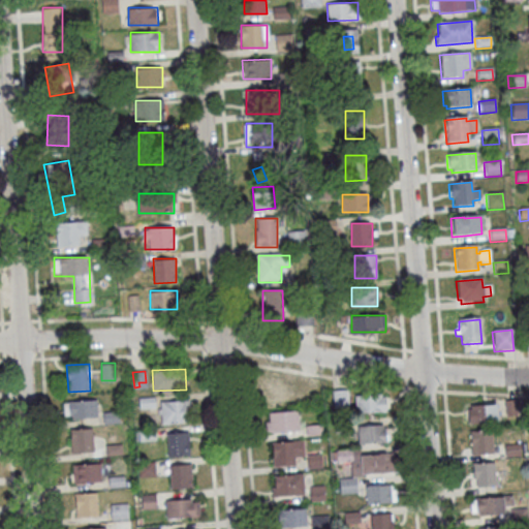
[(301,397),(318,397),(318,377),(268,377),(268,404),(289,404),(289,390),(301,390),(301,397)]
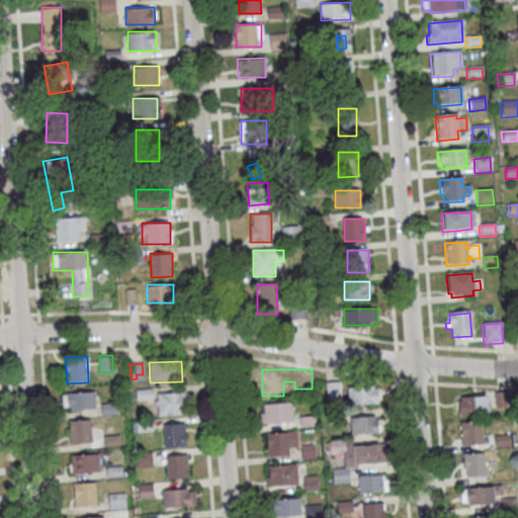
[(350,385),(350,403),(378,403),(378,385),(350,385)]
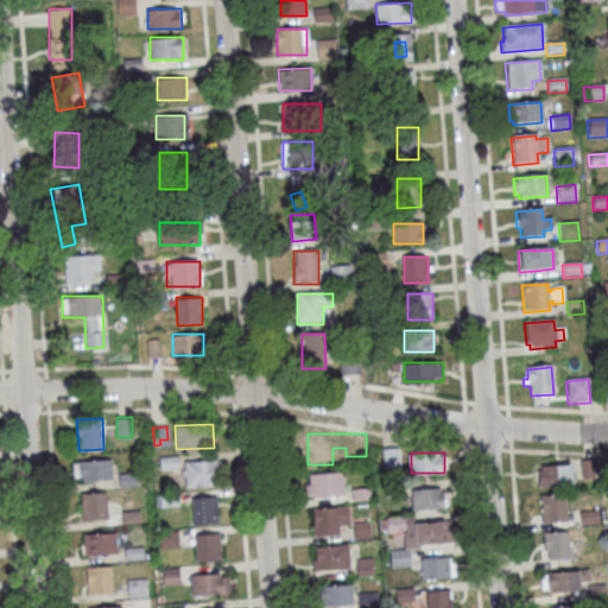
[(113,479),(112,457),(73,461),(75,482),(113,479)]
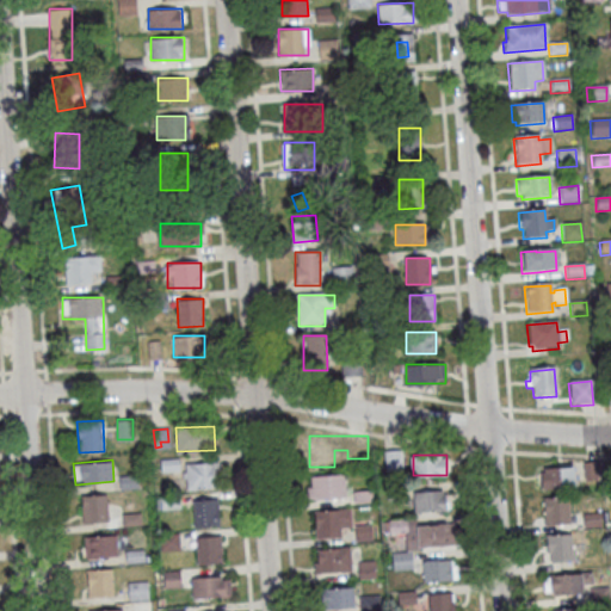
[(184,488),(216,488),(216,463),(184,463),(184,488)]
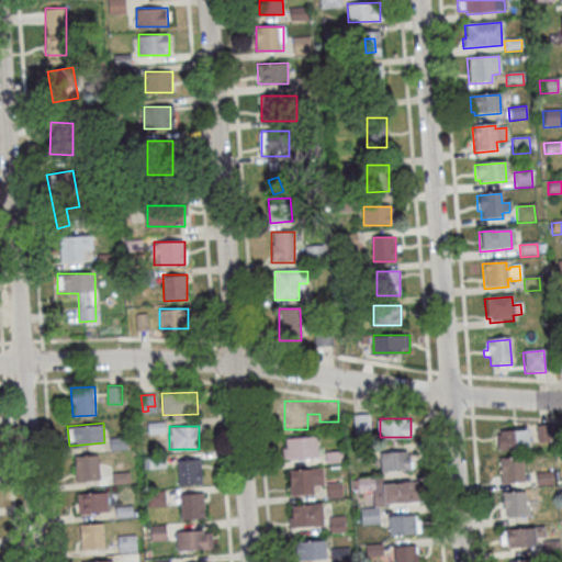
[(547,426),(548,444),(538,445),(536,427),(547,426)]
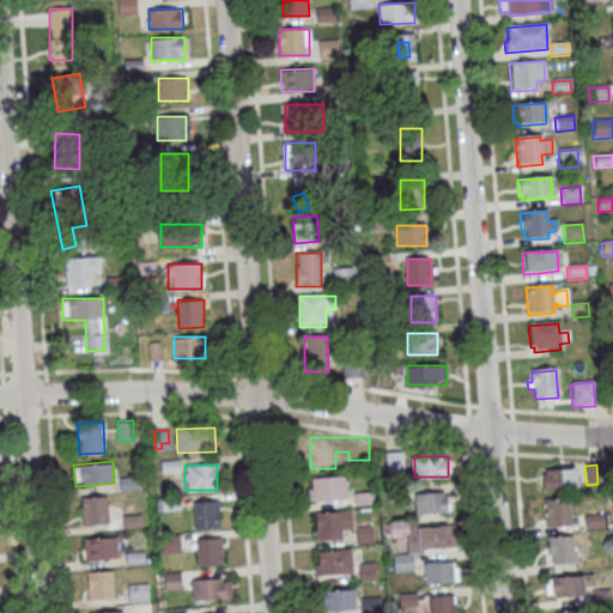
[(542,477),(545,477),(545,473),(560,472),(560,473),(575,472),(576,491),(544,493),(542,477)]
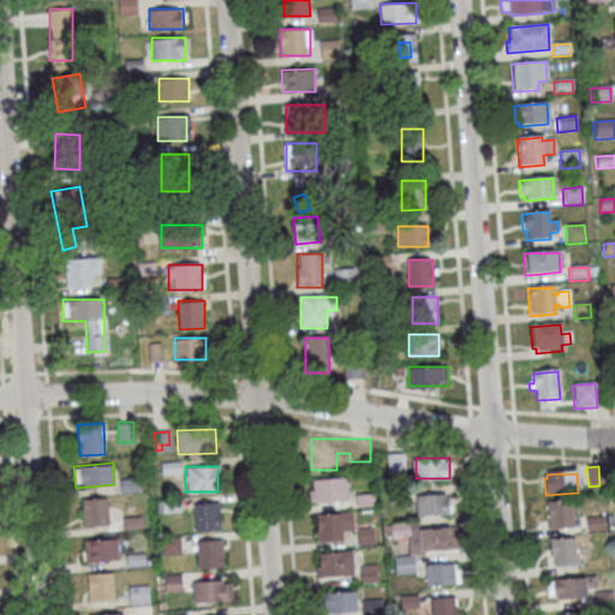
[(310,478),(310,502),(347,502),(347,478),(310,478)]
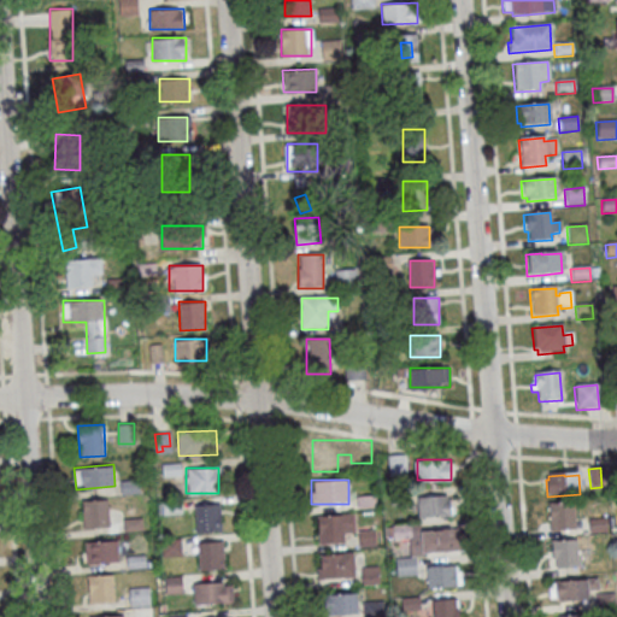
[(452,495),(418,495),(418,516),(452,516),(452,495)]
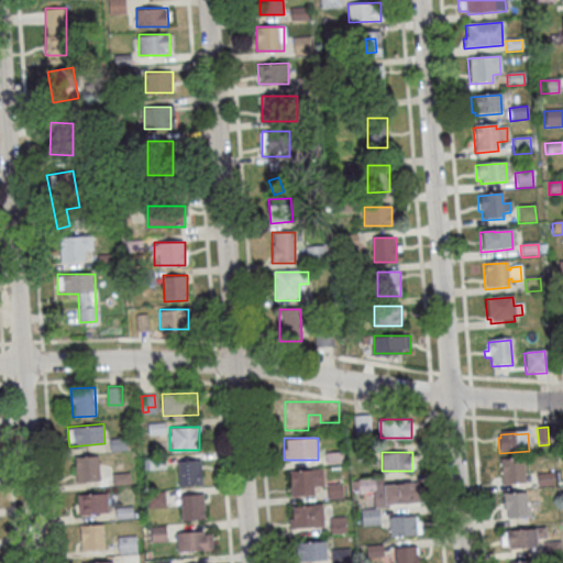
[(76,481),(103,481),(103,456),(76,456),(76,481)]
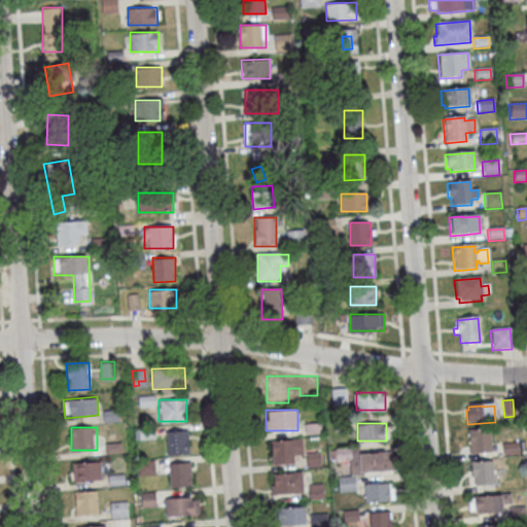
[(189,430),(167,430),(167,454),(189,454),(189,430)]
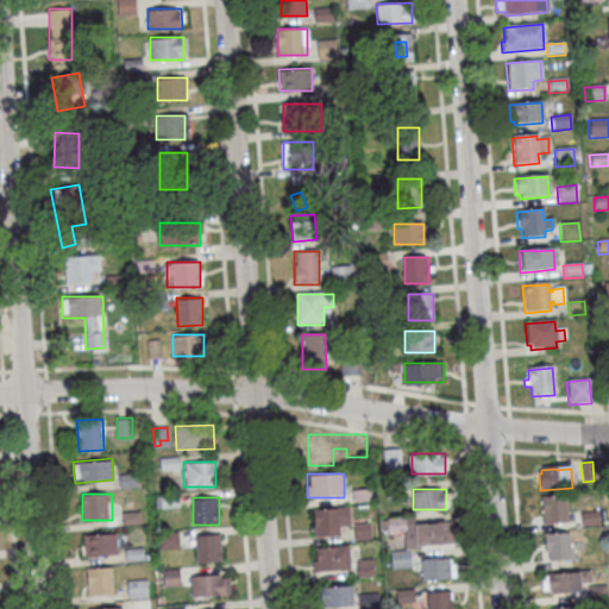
[(565,497),(567,525),(544,526),(541,500),(565,497)]
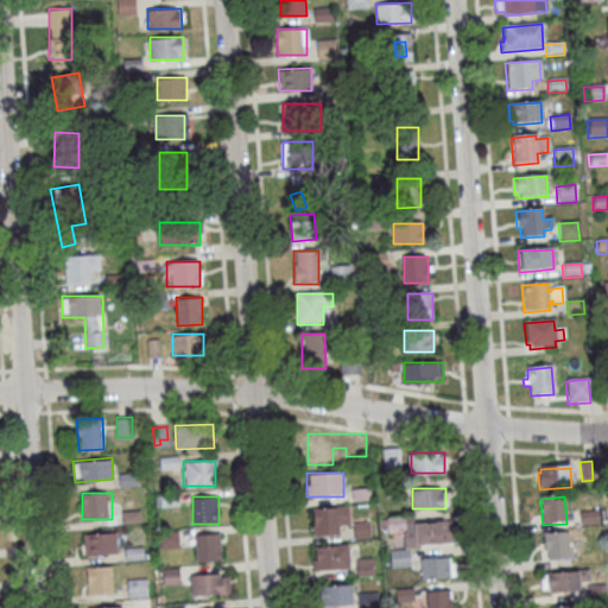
[(349,527),(349,507),(314,507),(314,536),(341,534),(341,527),(349,527)]
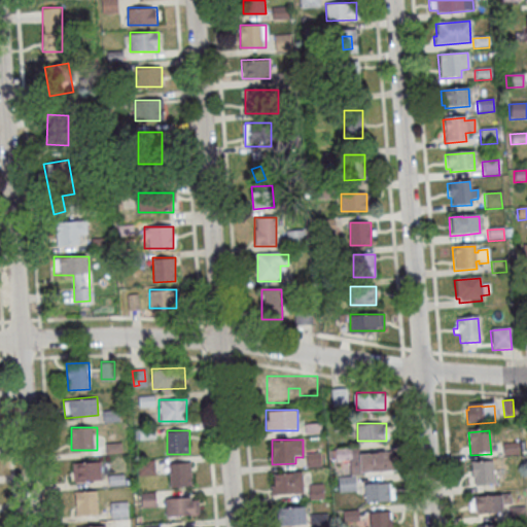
[(502,446),(518,445),(519,456),(503,457),(502,446)]
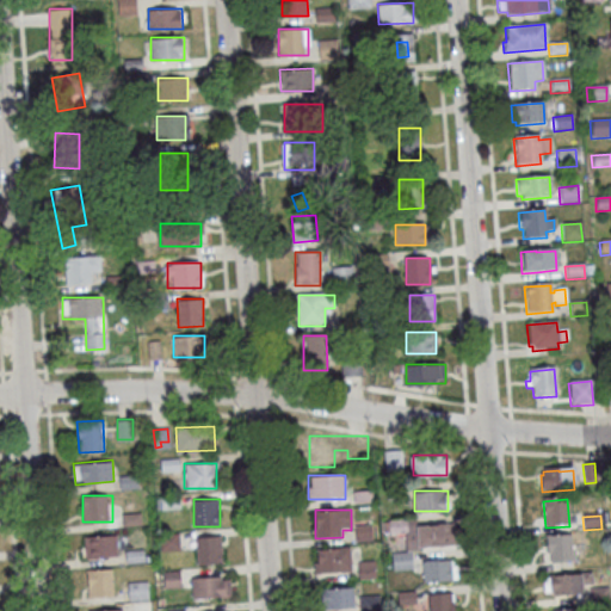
[(415,524),(415,534),(406,534),(406,545),(455,545),(455,524),(415,524)]
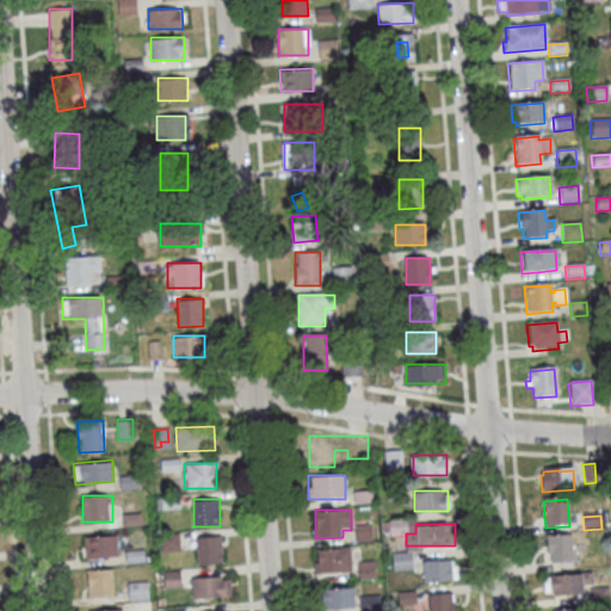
[(180,550),(180,532),(160,532),(160,550),(180,550)]
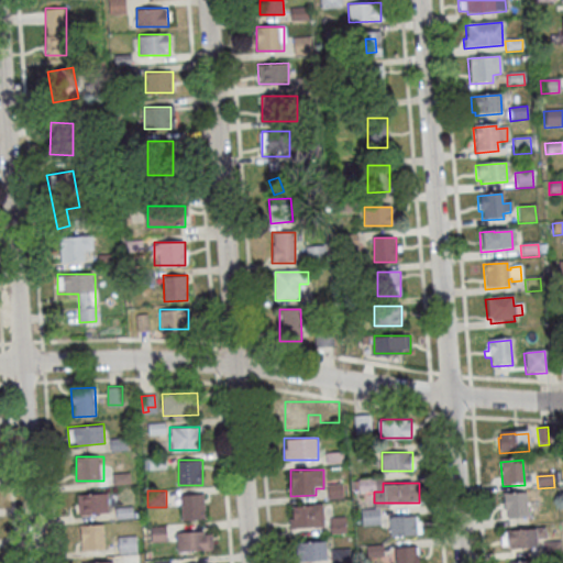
[(108,492),(77,495),(78,514),(109,511),(108,492)]
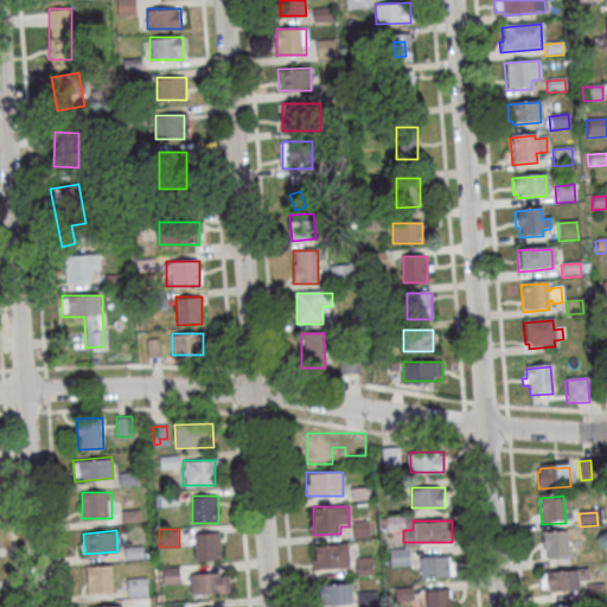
[(195,560),(221,560),(221,532),(195,532),(195,560)]
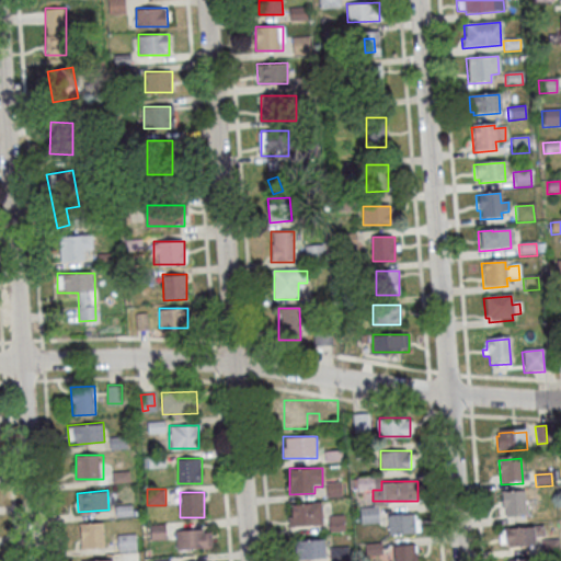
[(499,519),(497,503),(502,503),(501,494),(524,492),(526,517),(499,519)]
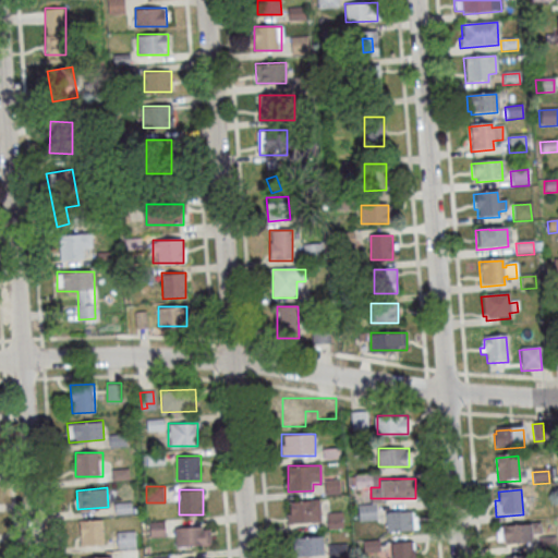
[(287,523),(319,523),(319,500),(287,500),(287,523)]
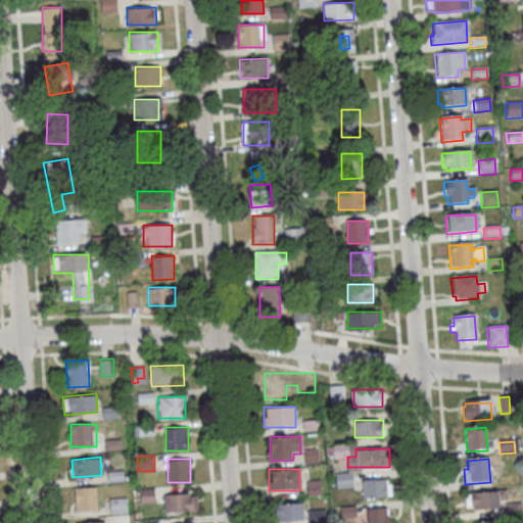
[(352,472),(336,472),(336,487),(352,487),(352,472)]
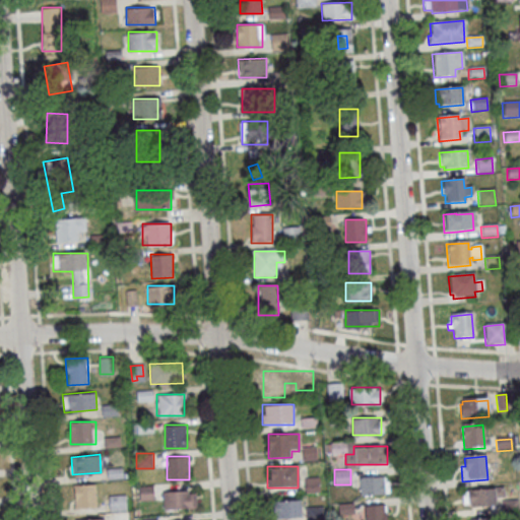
[(360,476),(360,494),(387,494),(387,476),(360,476)]
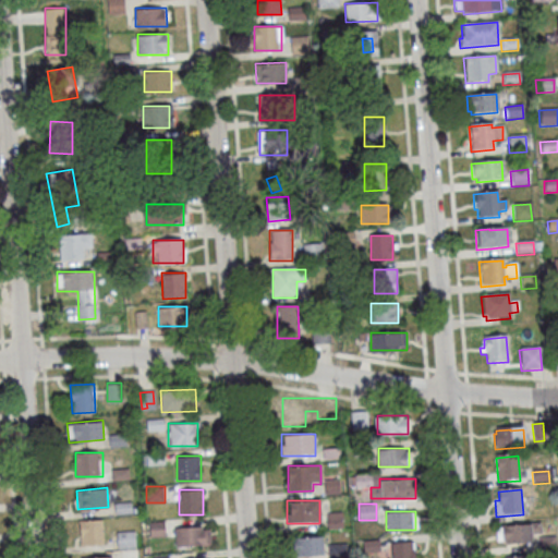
[(105,519),(80,519),(80,545),(105,545),(105,519)]
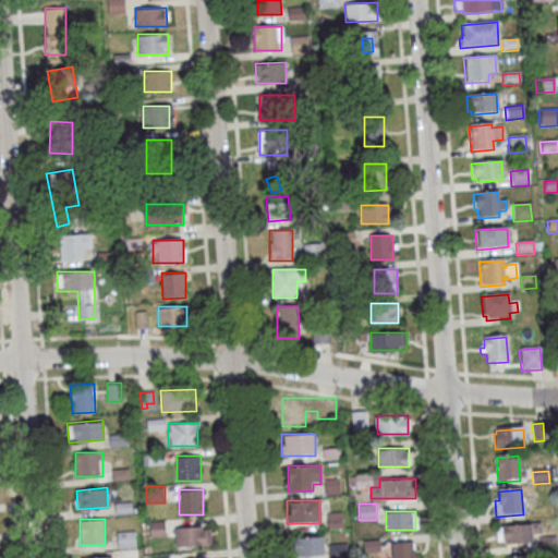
[(148,521),(148,536),(166,536),(166,521),(148,521)]
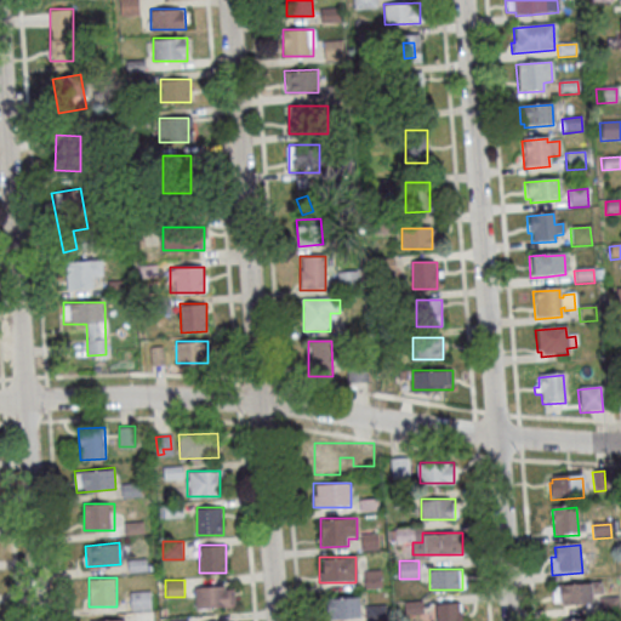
[(602,584),(603,597),(591,597),(592,607),(562,609),(562,604),(559,604),(558,588),(588,586),(588,585),(602,584)]
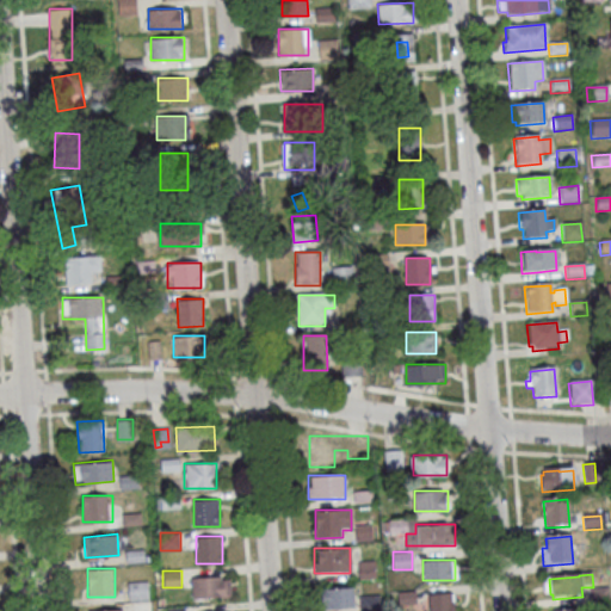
[(232,598),(232,576),(191,575),(191,598),(232,598)]
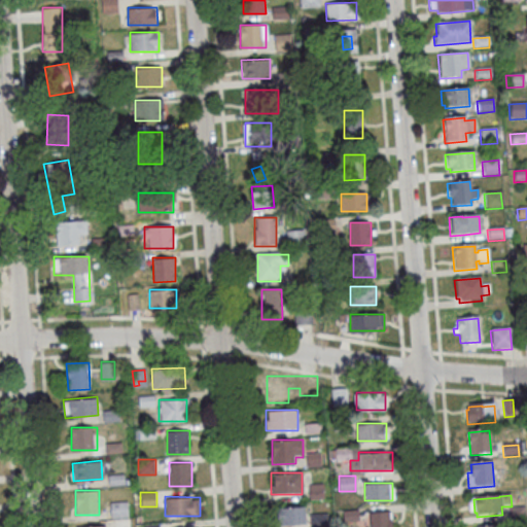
[(129,516),(129,501),(110,501),(111,517),(129,516)]
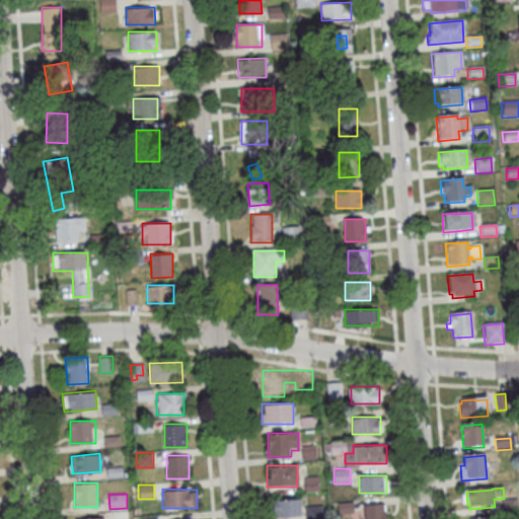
[(300,499),(273,499),(273,516),(300,516),(300,499)]
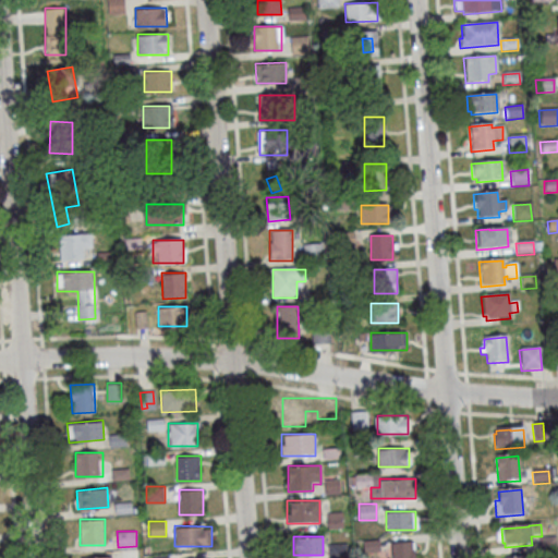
[(537,540),(554,537),(555,552),(538,553),(537,540)]
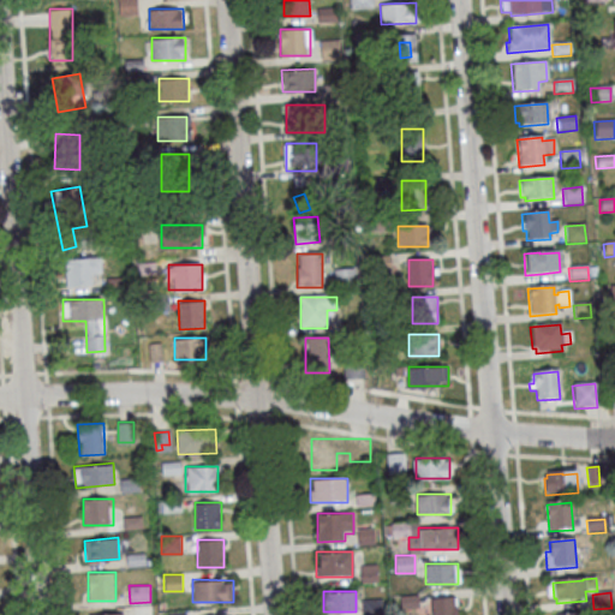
[(457,614),(458,597),(433,597),(433,614),(457,614)]
